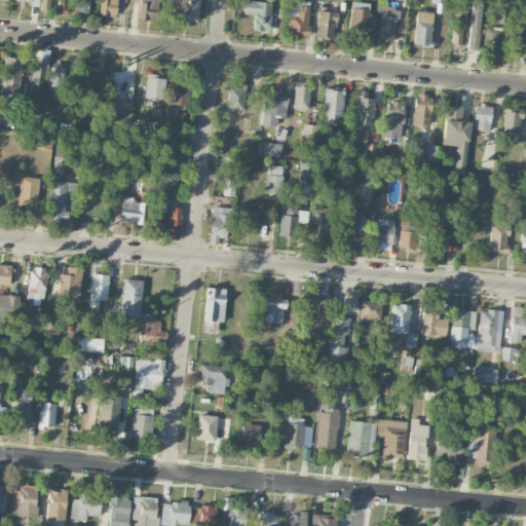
[(40,0),(39,10),(51,11),(52,0),(40,0)]
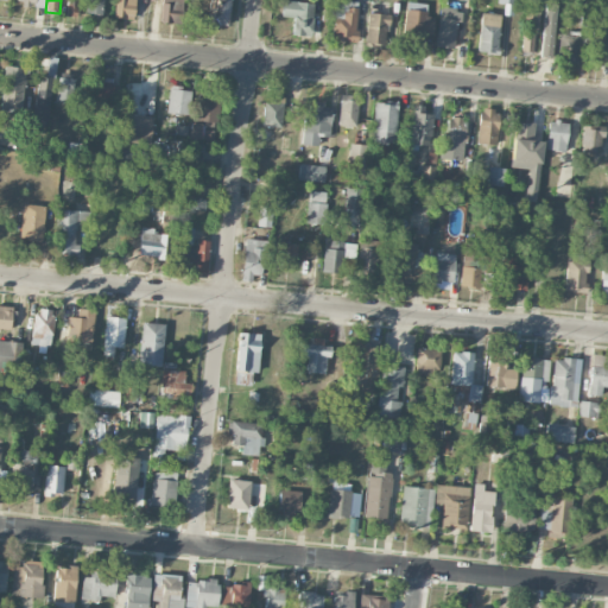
[(76,17),(78,0),(67,0),(65,14),(76,17)]
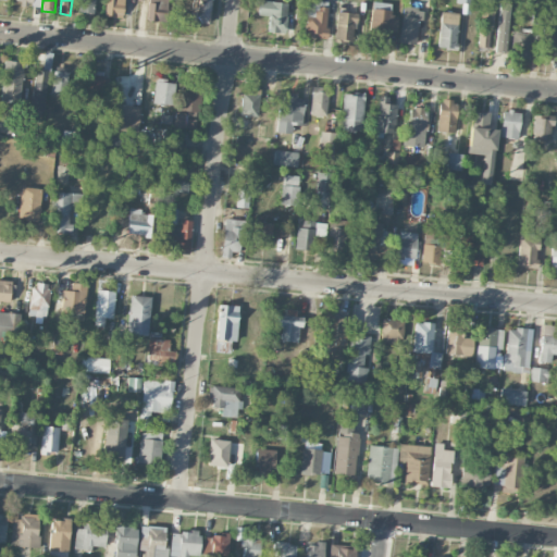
[(79,0),(78,12),(93,14),(94,0),(79,0)]
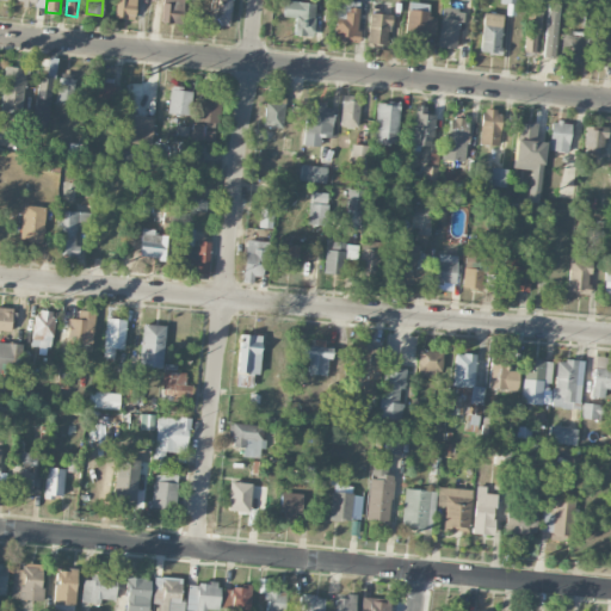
[(116,0),(116,18),(135,19),(135,0),(116,0)]
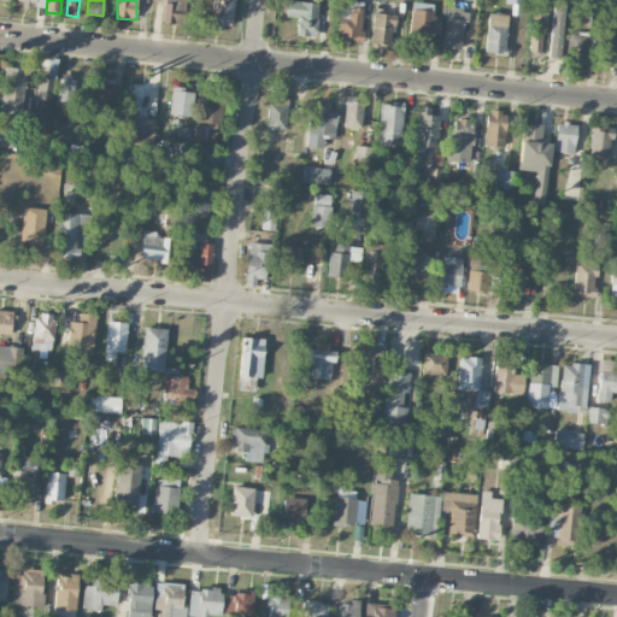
[(183,24),(184,0),(163,0),(163,23),(183,24)]
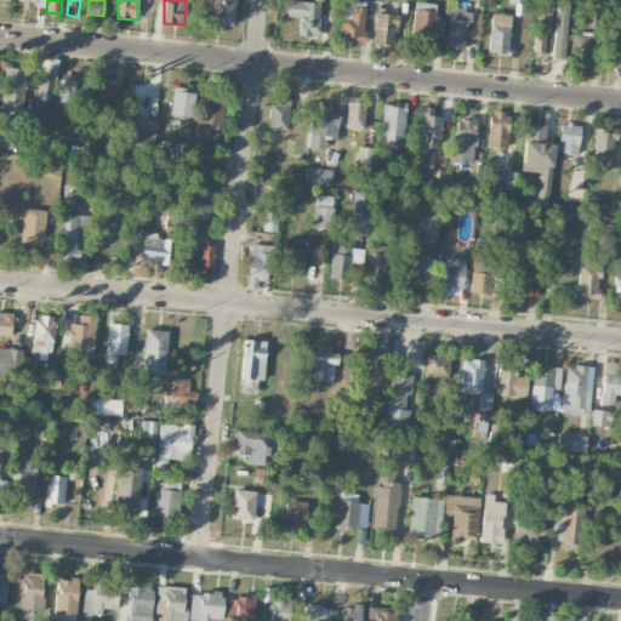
[(214,0),(211,26),(233,28),(235,0),(214,0)]
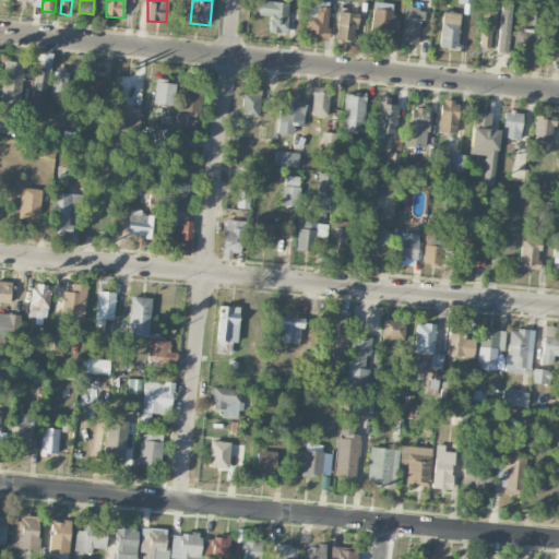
[(326,38),(329,2),(307,0),(306,37),(326,38)]
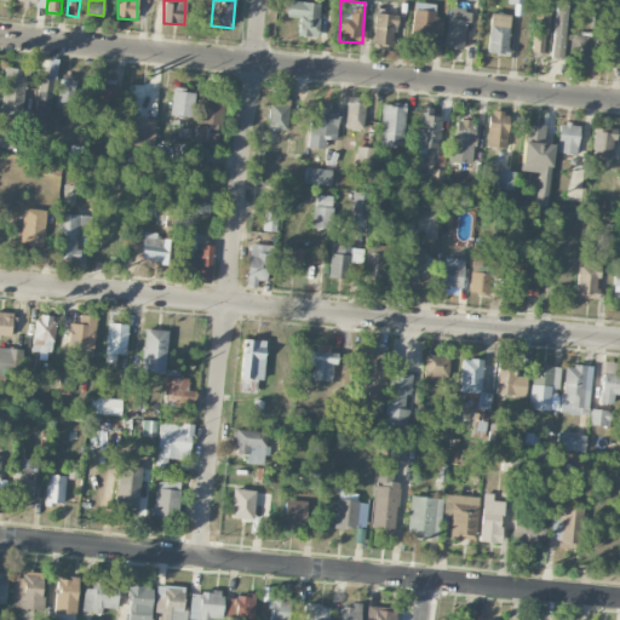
[(524,0),(507,0),(507,4),(515,4),(514,15),(524,16),(524,0)]
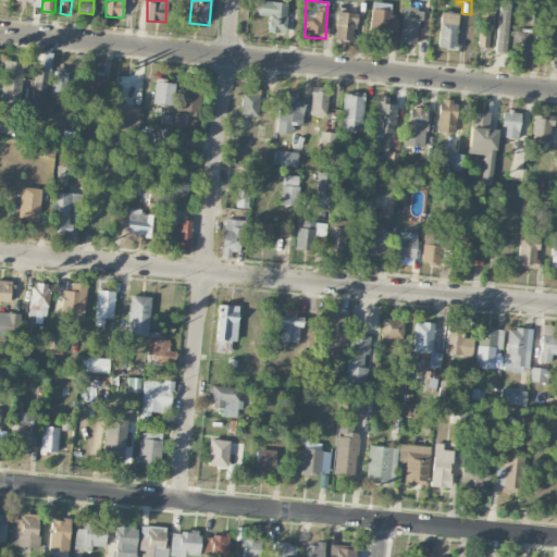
[(287,2),(259,1),(258,15),(269,15),(268,33),(286,33),(287,2)]
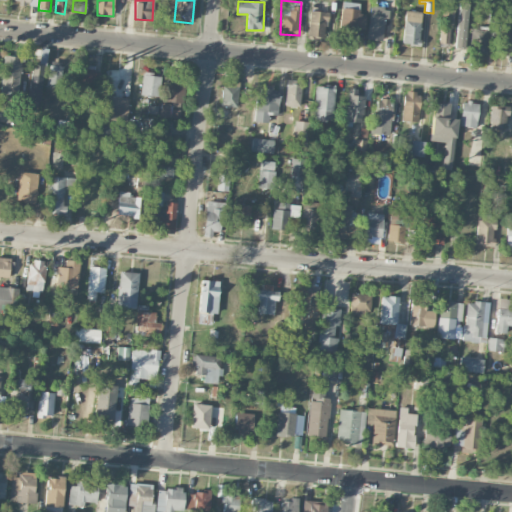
[(364,29),(365,14),(359,13),(359,3),(342,2),(339,34),(356,36),(357,29),(364,29)]
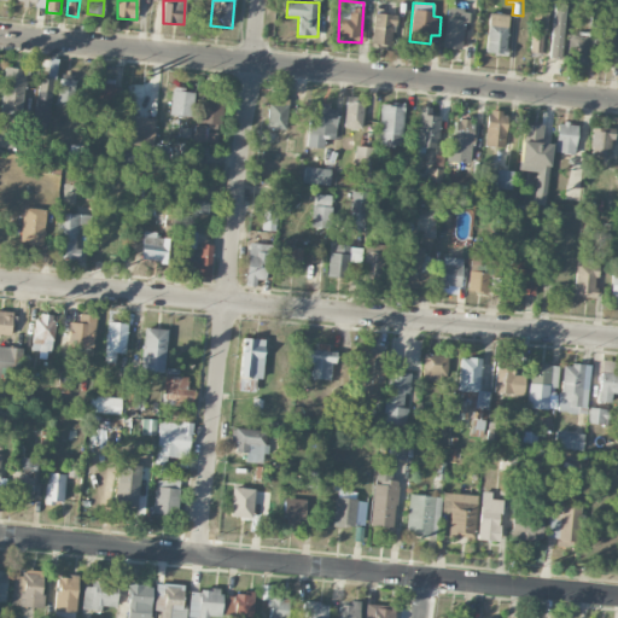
[(443,47),(461,50),(464,22),(468,22),(470,10),(447,7),(443,47)]
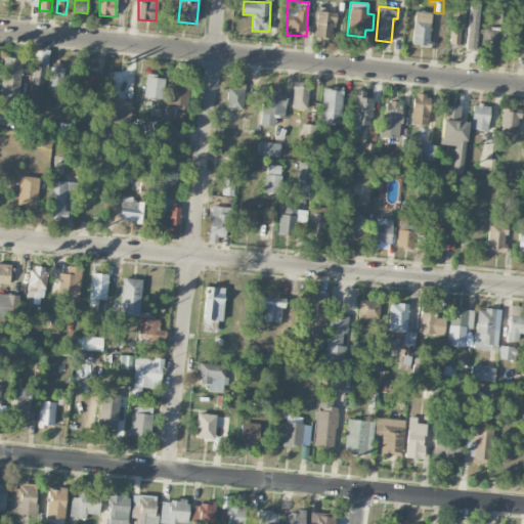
[(461,45),(463,8),(451,8),(449,44),(461,45)]
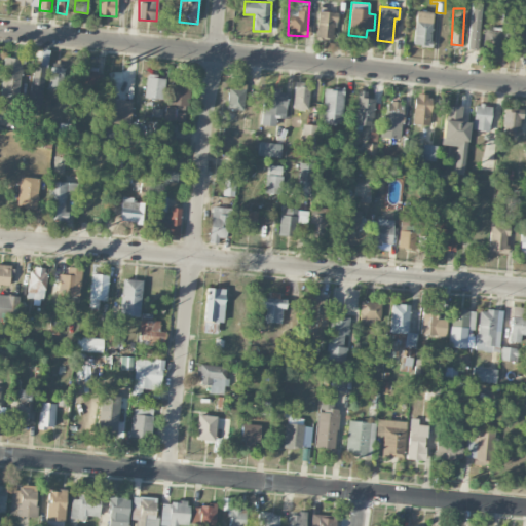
[(467,49),(482,49),(482,53),(500,54),(501,31),(479,30),(480,9),(471,9),(467,49)]
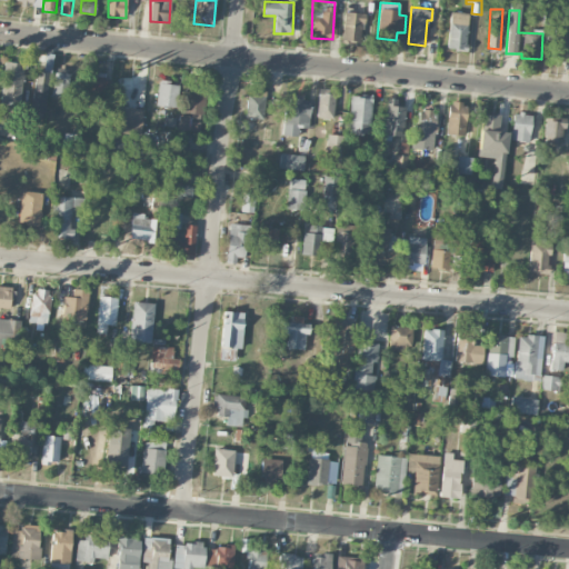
[(341,41),(361,42),(362,13),(343,12),(341,41)]
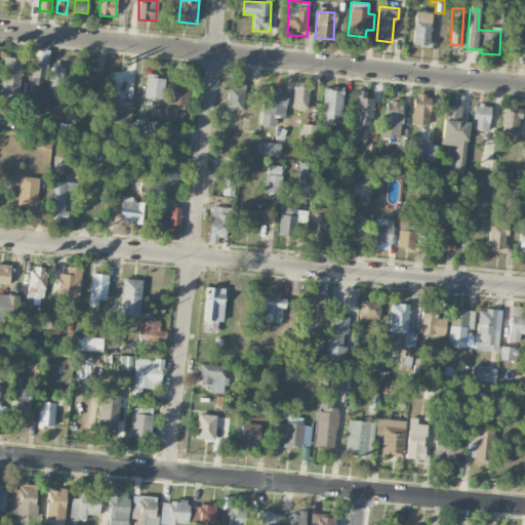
[(430,46),(431,12),(414,11),(413,46),(430,46)]
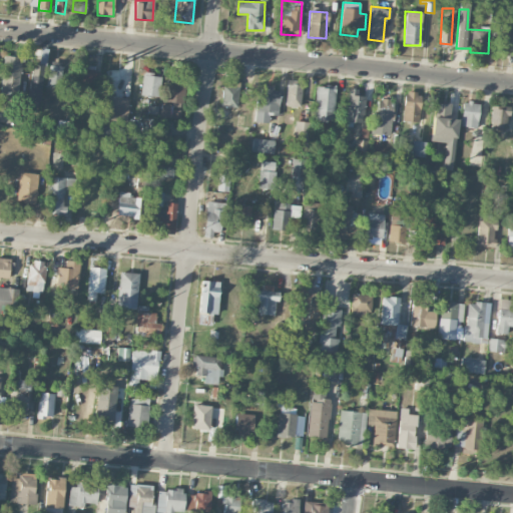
[(511,24),(502,23),(497,54),(507,55),(511,24)]
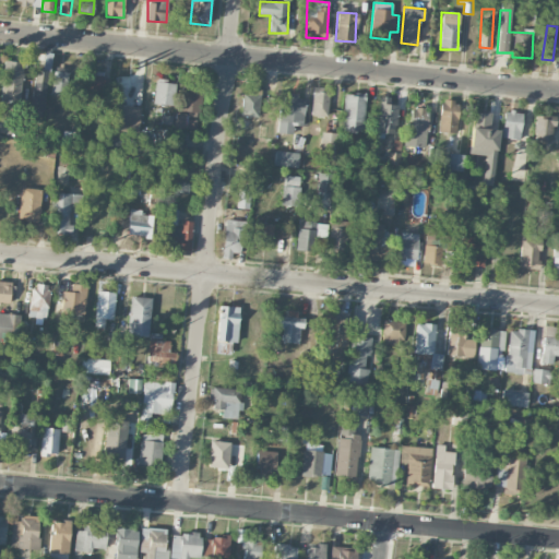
[(0,100),(19,103),(23,62),(4,61),(0,100)]
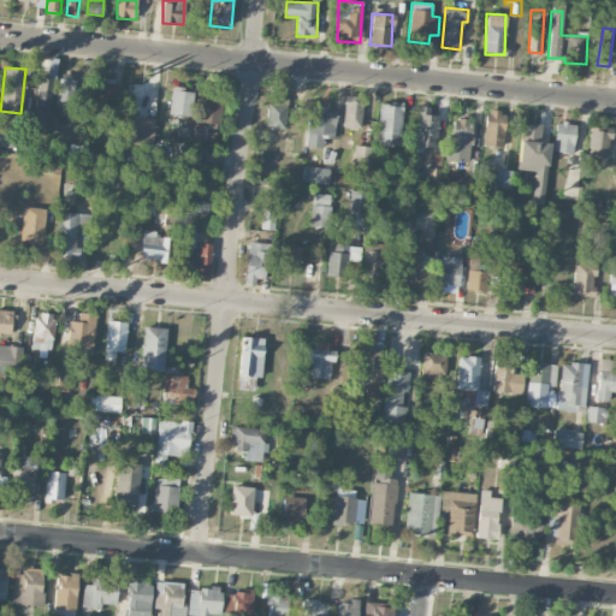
[(52,101),(53,77),(37,76),(37,101),(52,101)]
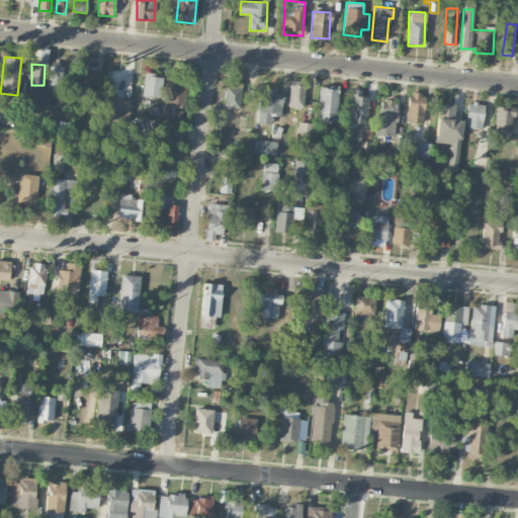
[(96,88),(97,66),(79,65),(78,88),(96,88)]
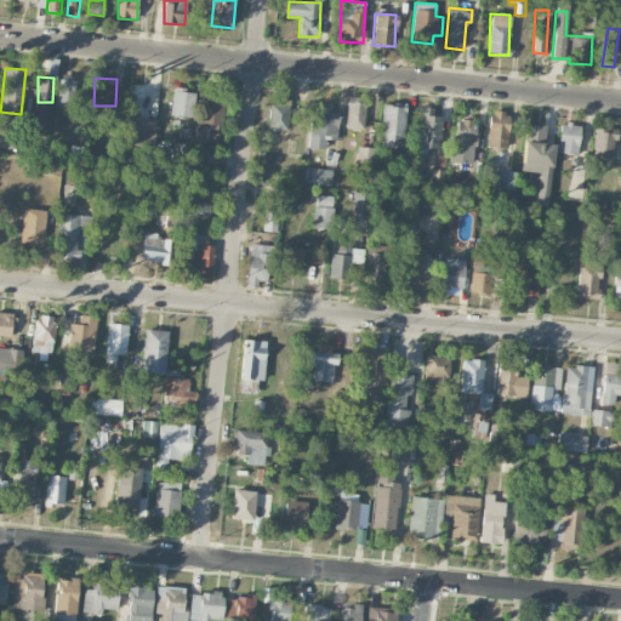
[(57,104),(73,104),(74,80),(58,79),(57,104)]
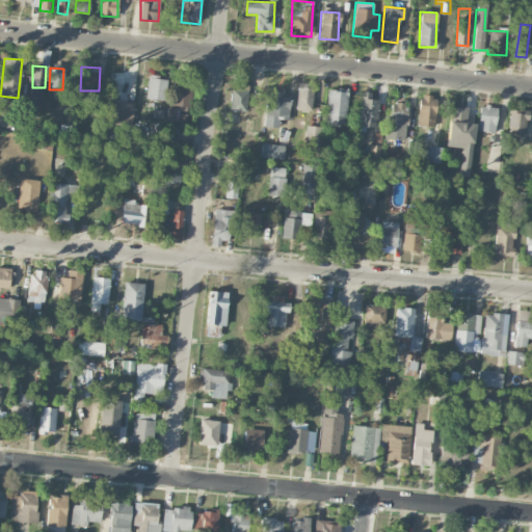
[(147,99),(165,100),(166,78),(148,77),(147,99)]
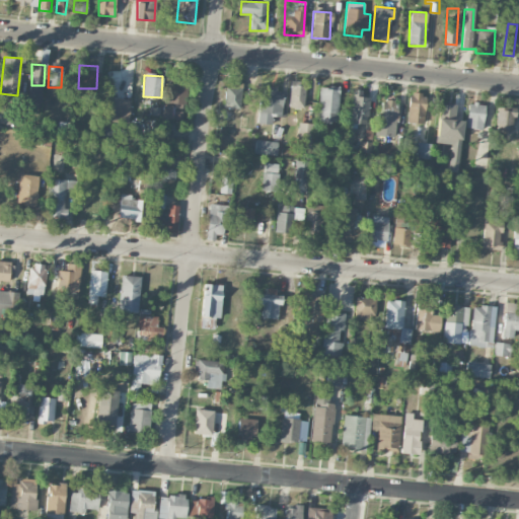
[(188,81),(168,78),(165,104),(183,107),(188,81)]
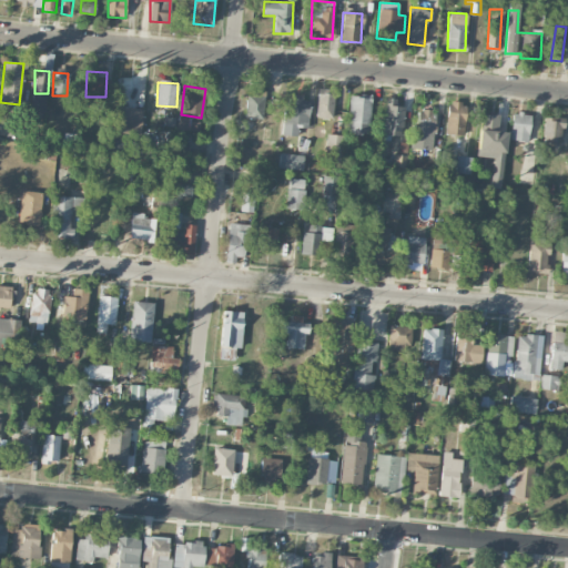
[(332,118),(333,88),(317,88),(316,118),(332,118)]
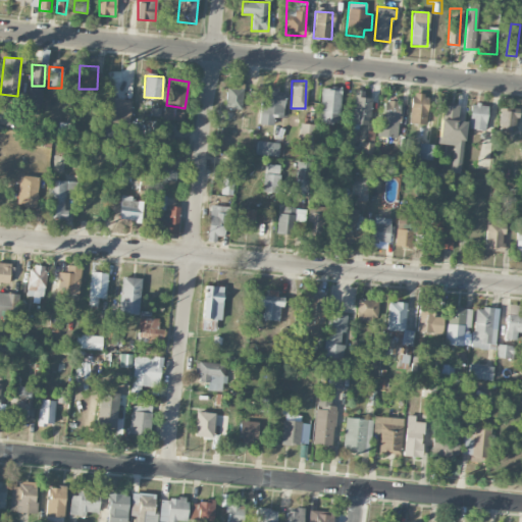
[(225,108),(242,109),(243,89),(226,88),(225,108)]
